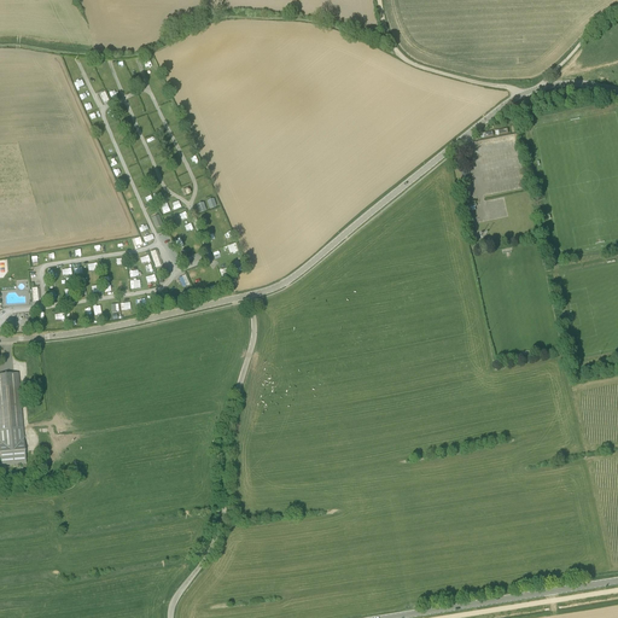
[(208,202),(211,210),(217,207),(215,199),(208,202)]
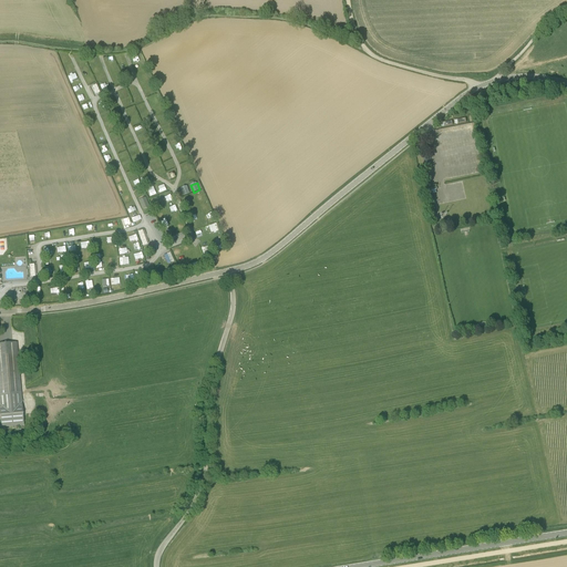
[(185,196),(191,194),(187,186),(182,188),(185,196)]
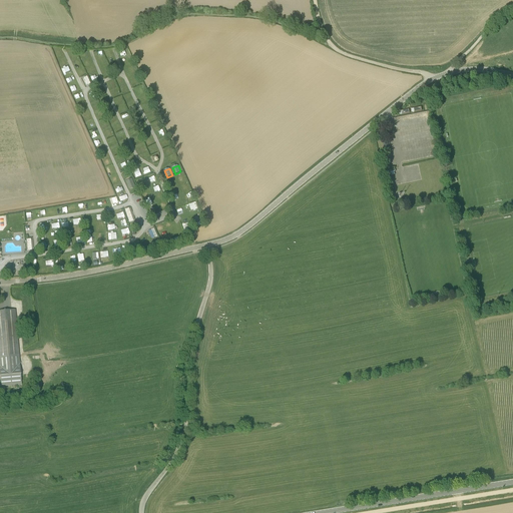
[(179,184),(187,182),(185,176),(177,178),(179,184)]
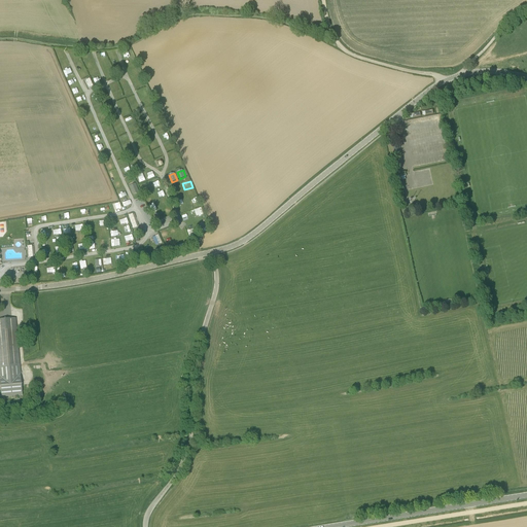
[(143,261),(141,252),(135,254),(137,262),(143,261)]
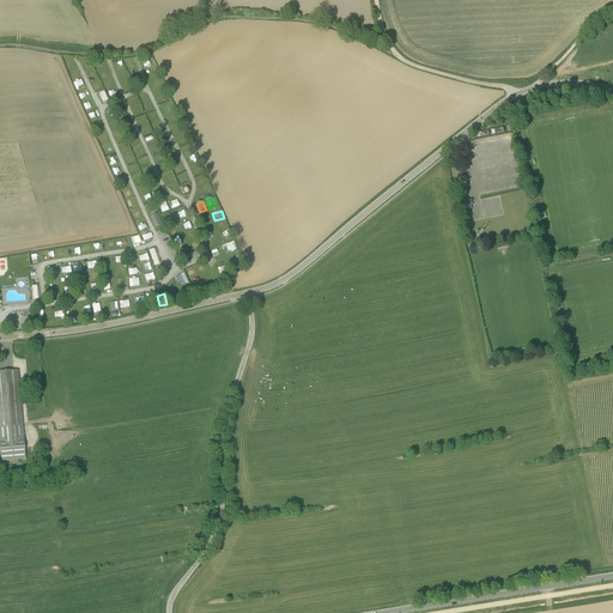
[(0,426),(23,425),(18,370),(0,371),(0,426)]
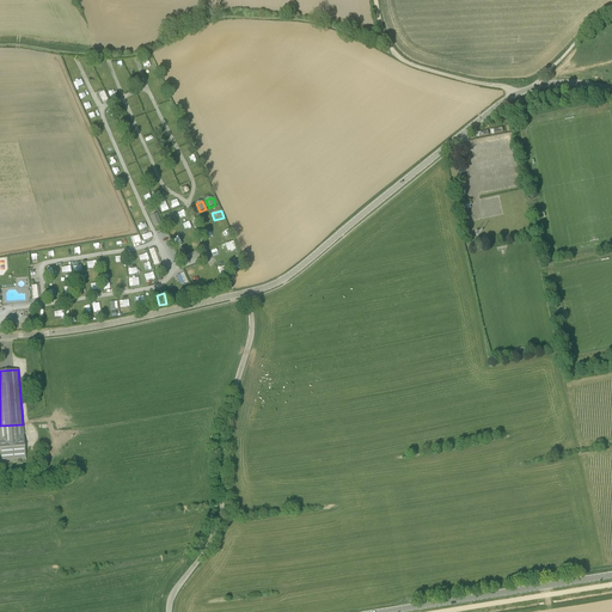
[(23,424),(0,426),(0,448),(0,451),(25,448),(23,424)]
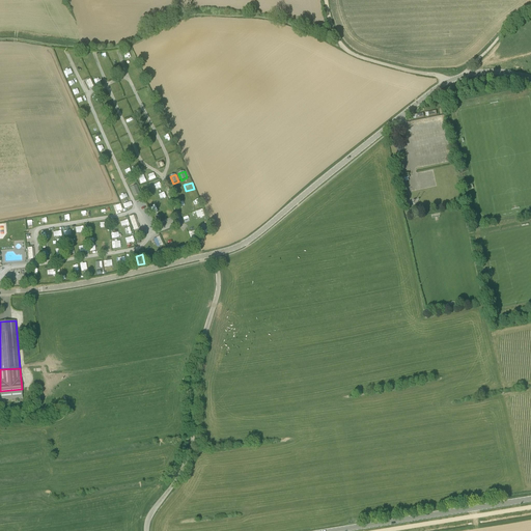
[(23,398),(22,389),(0,391),(1,400),(23,398)]
